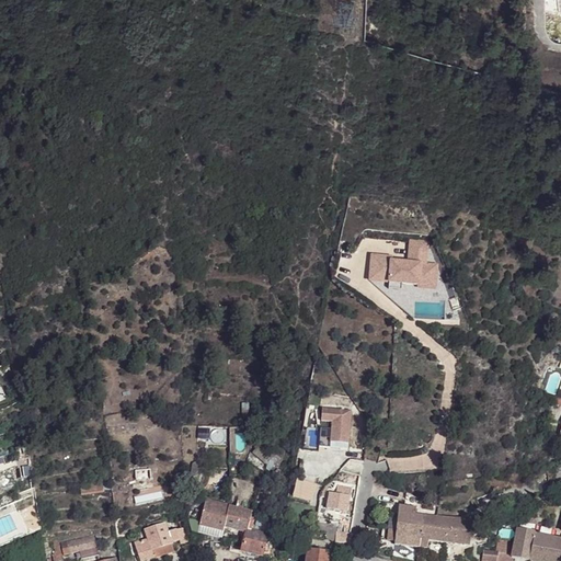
[(427,278),(430,265),(425,264),(427,241),(411,240),(408,263),(390,262),(391,256),(371,254),(369,275),(381,276),(381,281),(389,282),(388,288),(399,289),(400,283),(418,284),(419,277),(427,278)]
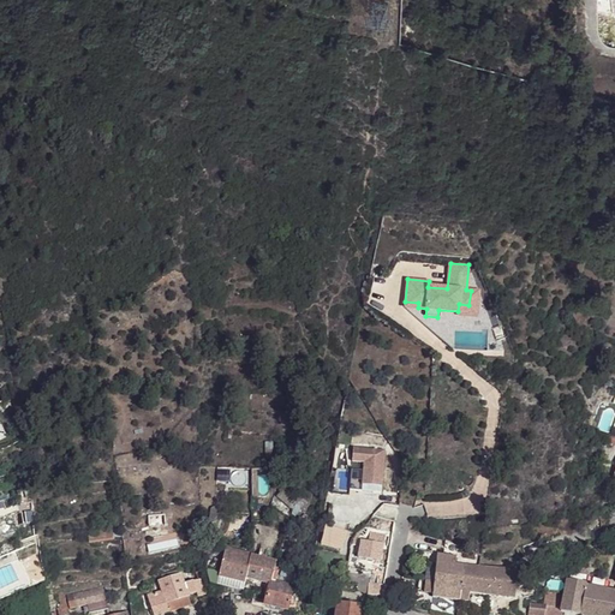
[(476,317),(478,291),(471,291),(469,305),(459,304),(458,311),(458,315),(476,317)]
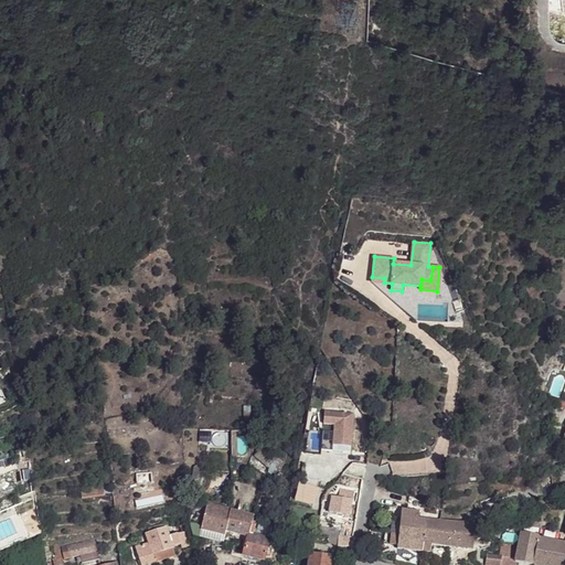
[(354,416),(326,414),(322,454),(352,456),(354,416)]
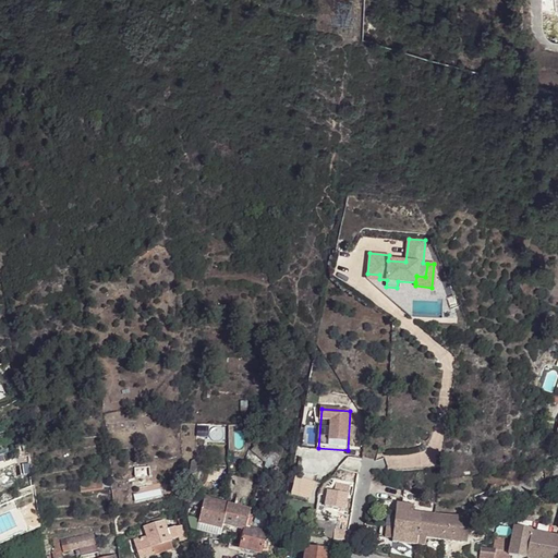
[(264,461),(268,456),(256,445),(251,450),(264,461)]
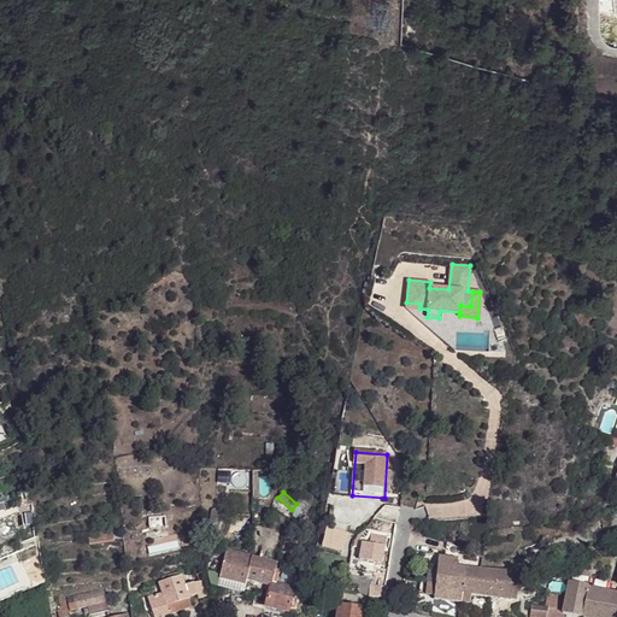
[(599,515),(604,532),(616,526),(616,518),(616,512),(599,515)]
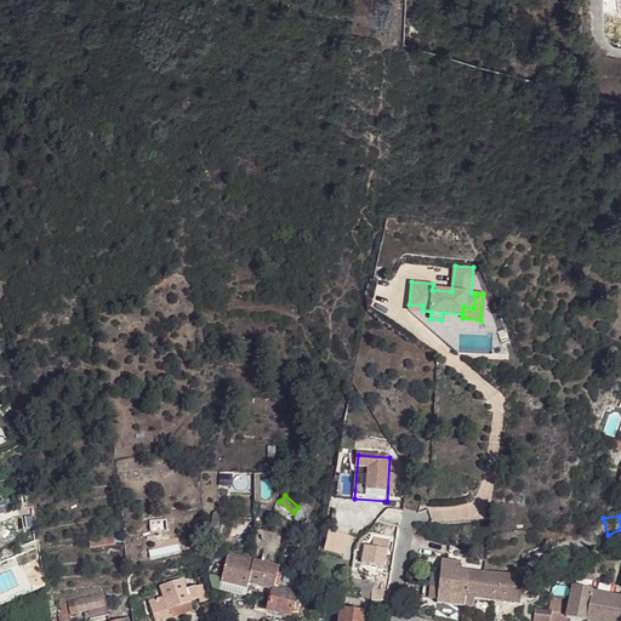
[(149,523),(151,531),(169,529),(167,519),(149,523)]
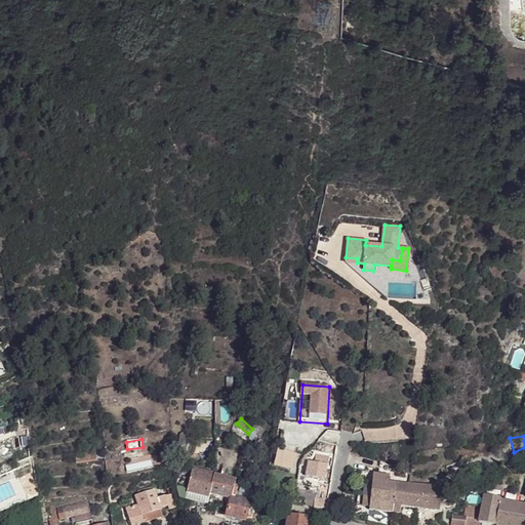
[(276,448),(271,465),(288,470),(293,453),(276,448)]
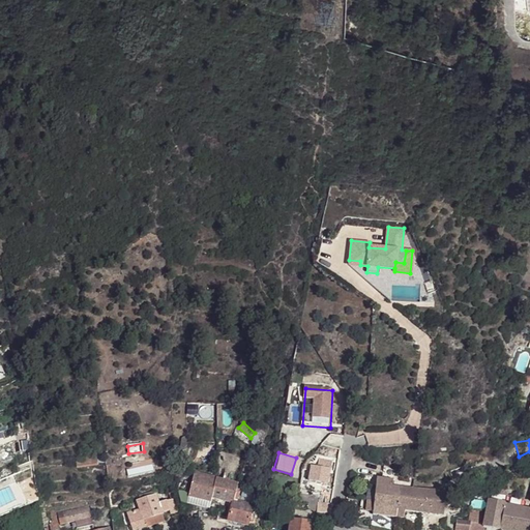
[(76,460),(77,468),(98,465),(97,458),(76,460)]
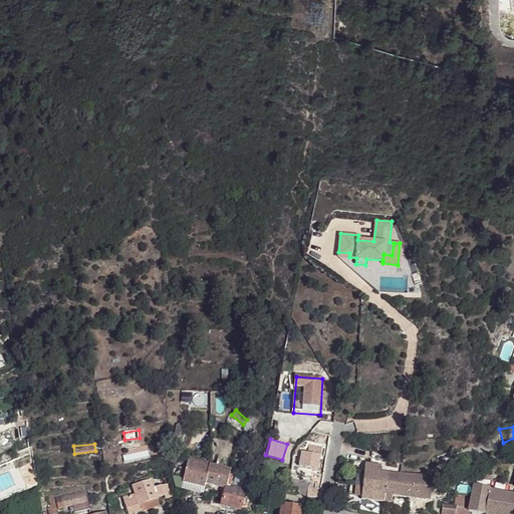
[(448,452),(437,457),(439,465),(451,460),(448,452)]
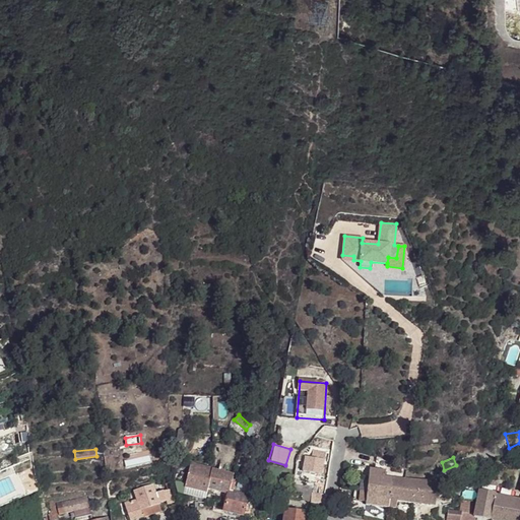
[(311,458),(309,468),(311,468),(311,473),(322,475),(324,460),(311,458)]
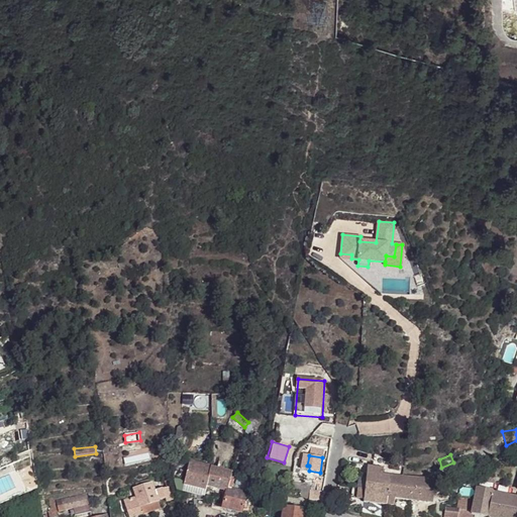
[(190,464),(185,485),(206,490),(207,487),(226,492),(230,478),(231,472),(194,462),(194,466),(190,464)]
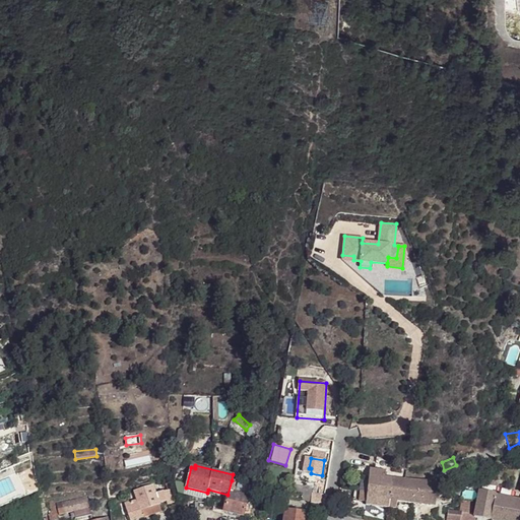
[(365,507),(387,510),(391,479),(384,478),(385,471),(370,469),(368,481),(367,494),(366,504),(365,507)]
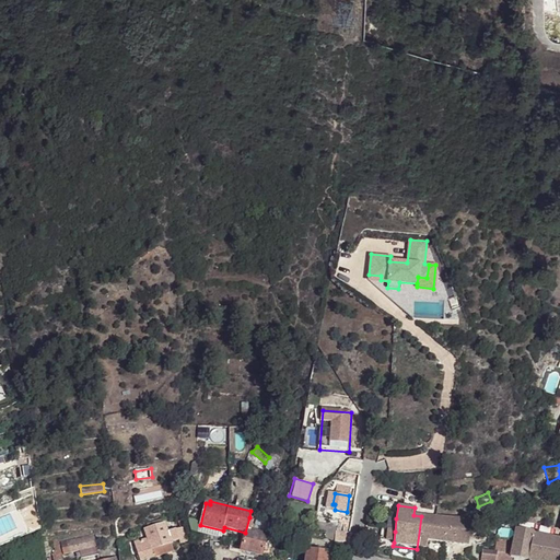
[(421,516),(417,549),(424,550),(426,543),(465,547),(468,522),(434,517),(421,516)]
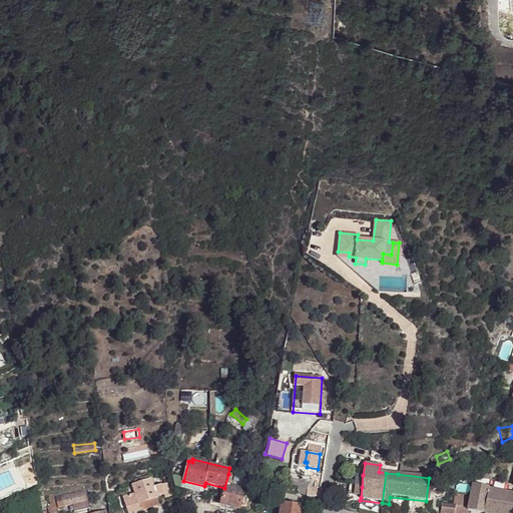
[(224,488),(220,504),(239,508),(242,498),(245,489),(243,488),(246,478),(228,474),(224,488)]
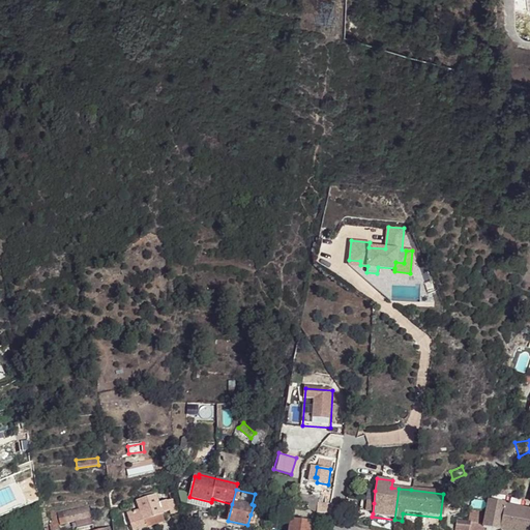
[(140,510),(143,521),(164,514),(164,512),(171,510),(168,501),(159,503),(156,495),(137,501),(140,510)]
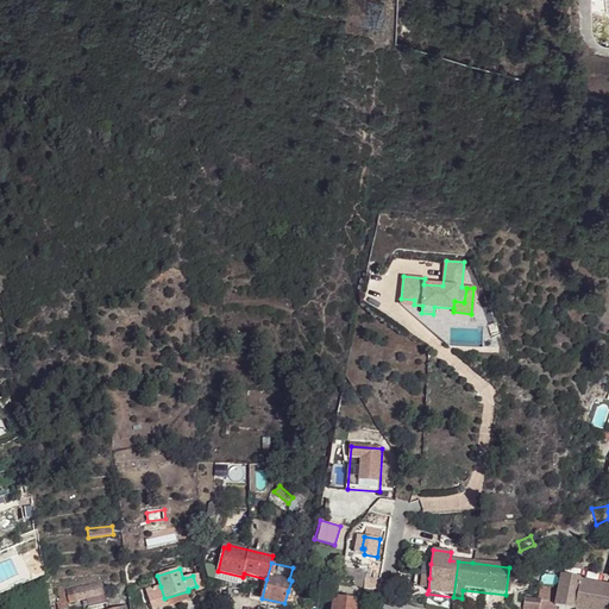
[(362,569),(362,578),(372,579),(371,569),(362,569)]
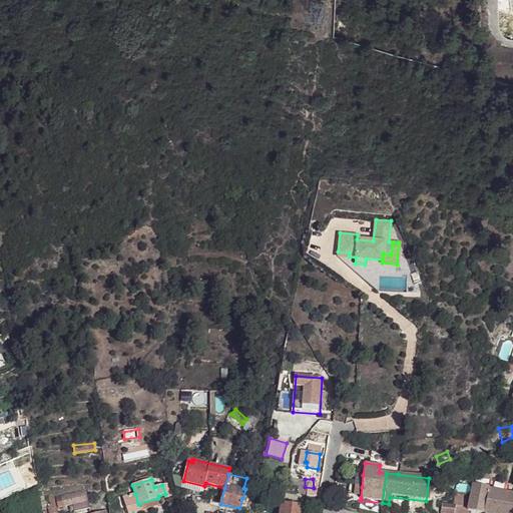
[(512,512),(512,494),(489,489),(489,487),(472,484),(469,497),(452,496),(451,506),(440,505),(439,512),(468,512),(469,511),(479,512),(512,512)]
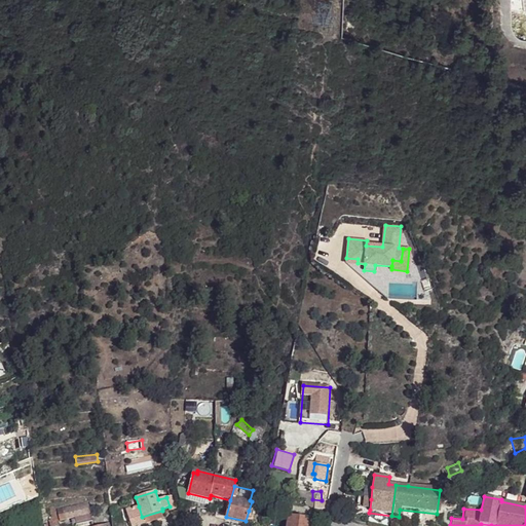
[(440,499),(440,508),(453,505),(453,498),(440,499)]
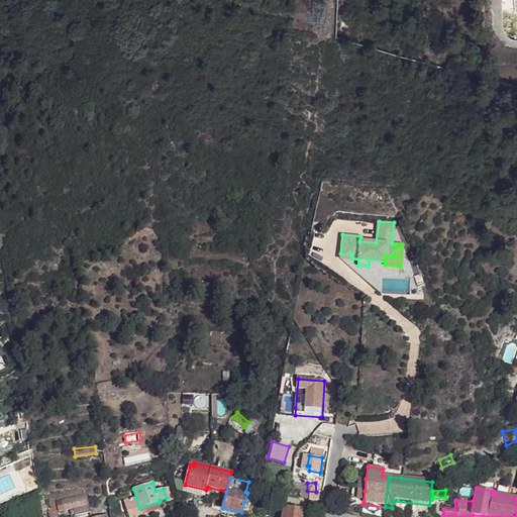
[(307,491),(300,491),(299,501),(307,501),(307,491)]
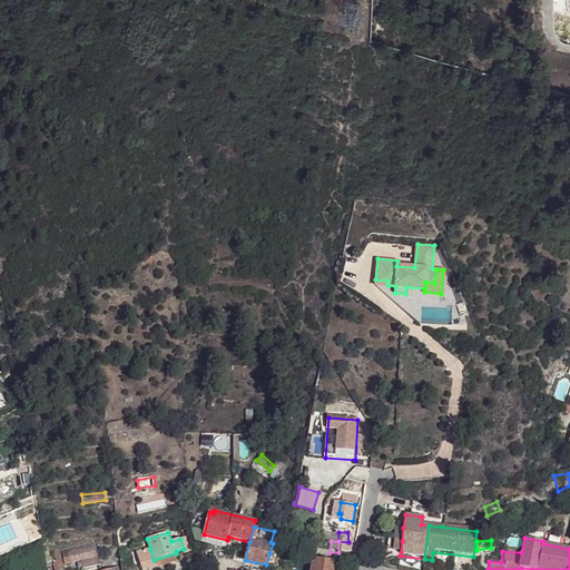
[(53,563),(53,569),(64,569),(62,563),(81,560),(82,568),(99,564),(95,544),(60,552),(60,548),(55,549),(56,563),(53,563)]
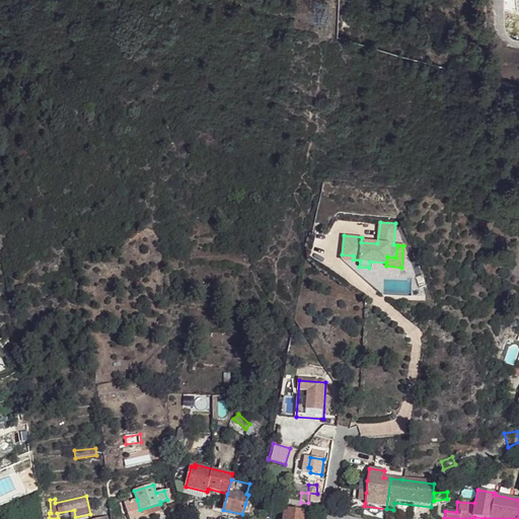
[(137,500),(125,504),(129,518),(138,518),(143,518),(140,510),(137,500)]
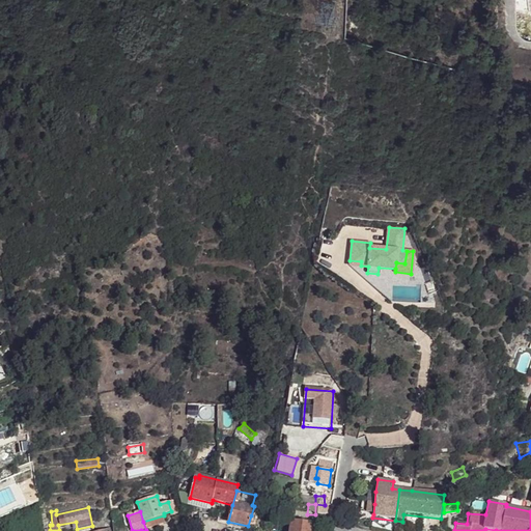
[(191,512),(192,526),(200,526),(199,512),(191,512)]
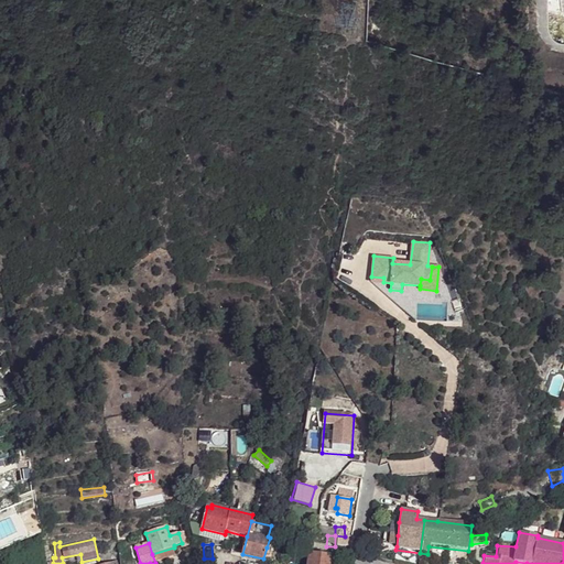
[(152,554),(155,563),(176,555),(174,548),(152,554)]
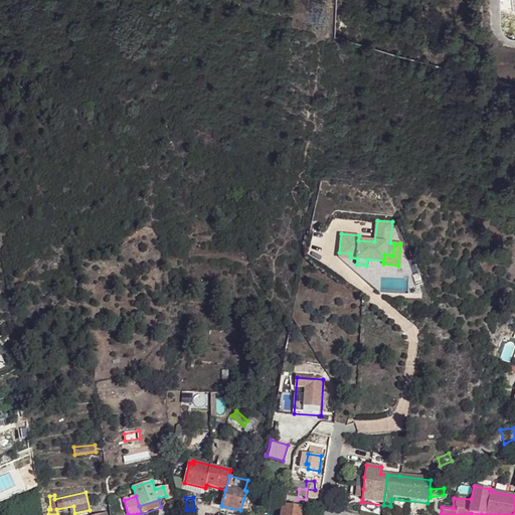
[(253,503),(243,500),(240,510),(251,513),(253,503)]
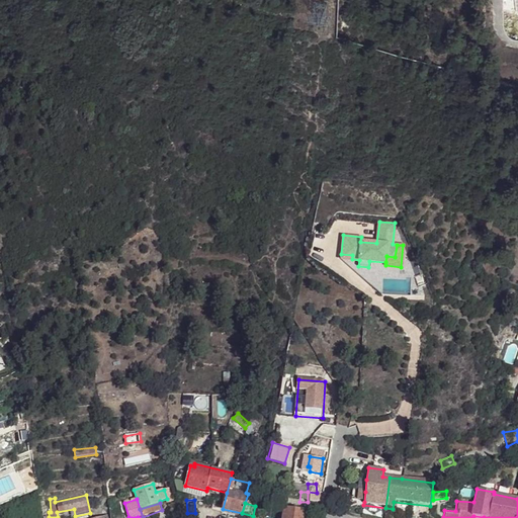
[(284,506),(282,517),(304,517),(306,509),(298,508),(284,506)]
